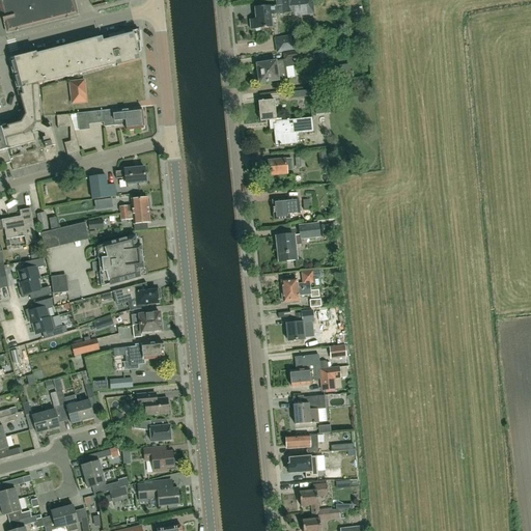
[(0,0),(0,5),(7,33),(78,15),(74,0),(0,0)]
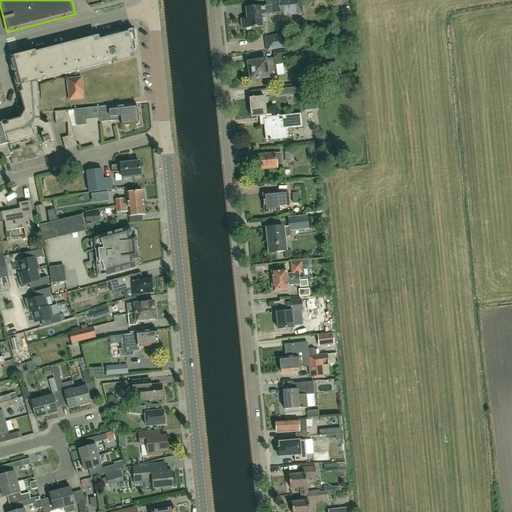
[(245,7),(247,18),(240,19),(241,19),(242,28),(241,28),(242,29),(262,26),(261,14),(282,12),(282,16),(303,14),(301,0),(265,0),(266,5),(245,7)]
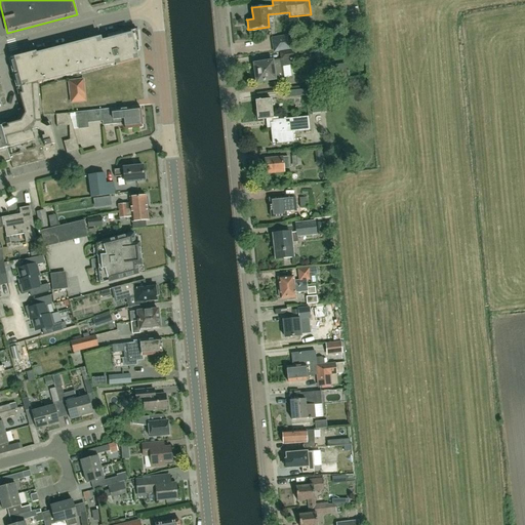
[(67,76),(90,70),(115,63),(116,65),(140,58),(139,57),(139,50),(137,29),(108,37),(109,39),(102,41),(101,37),(83,42),(59,48),(37,54),(36,51),(36,52),(11,58),(19,89),(38,84),(38,83),(42,81),(43,82),(67,76)]
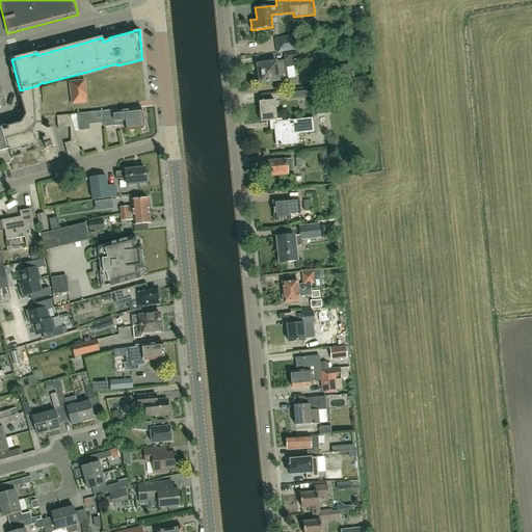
[(278,36),(280,46),(281,52),(292,51),(295,51),(294,35),(278,36)]
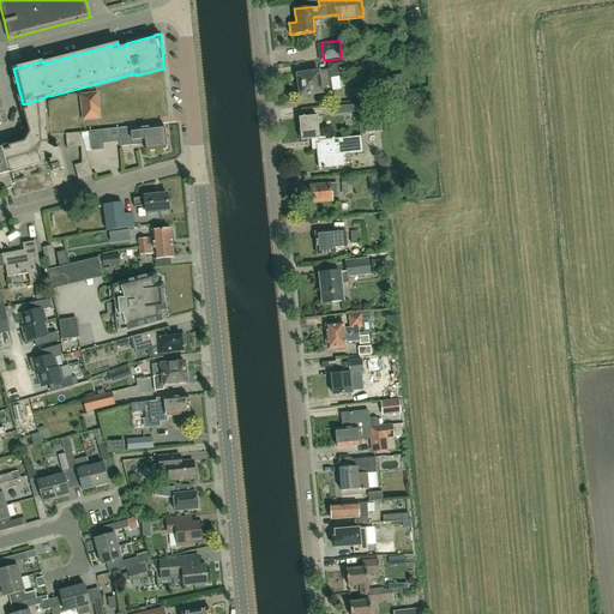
[(341,68),(343,67),(342,60),(326,62),(327,70),(296,74),(298,84),(294,84),(296,95),(299,95),(300,96),(331,91),(330,78),(342,76),(341,68)]
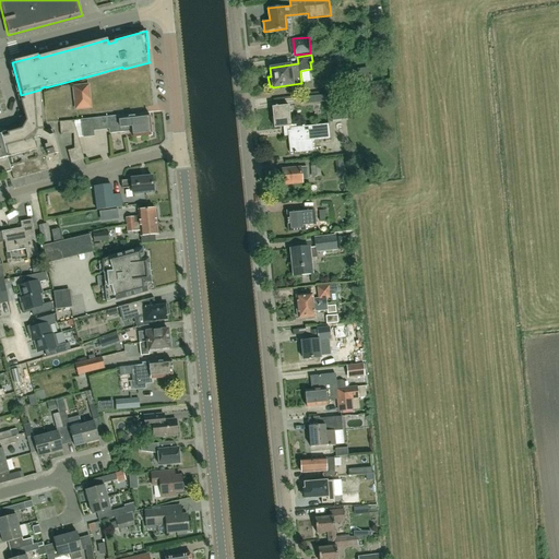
[(74,86),(75,102),(76,108),(91,107),(88,85),(74,86)]
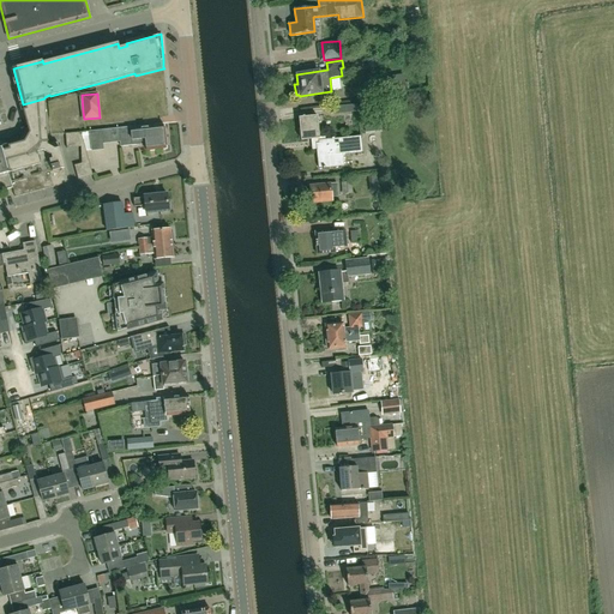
[(13,188),(12,188),(16,197),(65,184),(61,169),(65,168),(58,143),(48,143),(44,98),(23,104),(30,132),(25,133),(23,138),(24,143),(2,149),(13,188)]
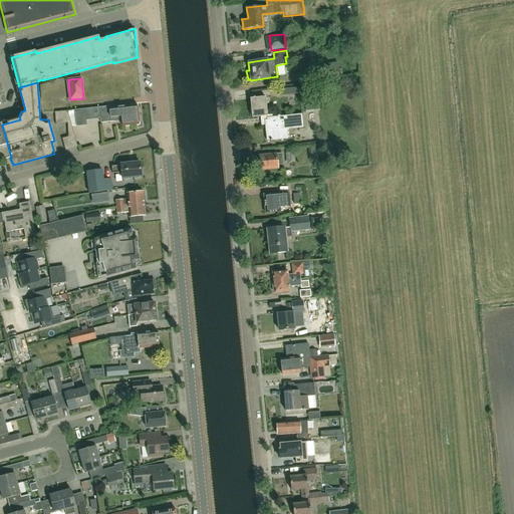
[(271,114),(267,115),(265,96),(250,98),(252,117),(262,116),(263,120),(267,119),(267,117),(271,117),(271,114)]
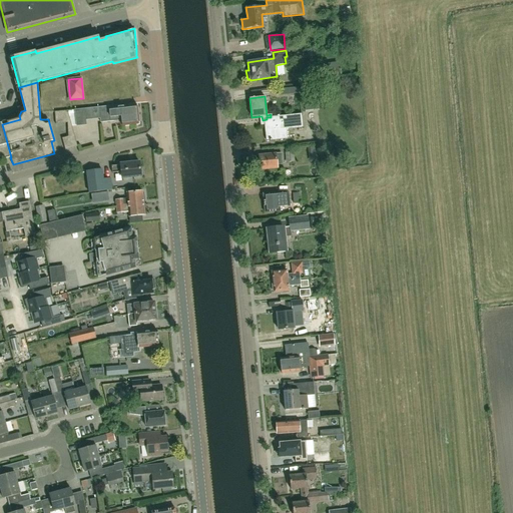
[(101,122),(118,120),(117,118),(122,118),(123,126),(139,124),(137,104),(110,107),(110,106),(75,110),(77,126),(87,124),(86,120),(100,118),(101,122)]
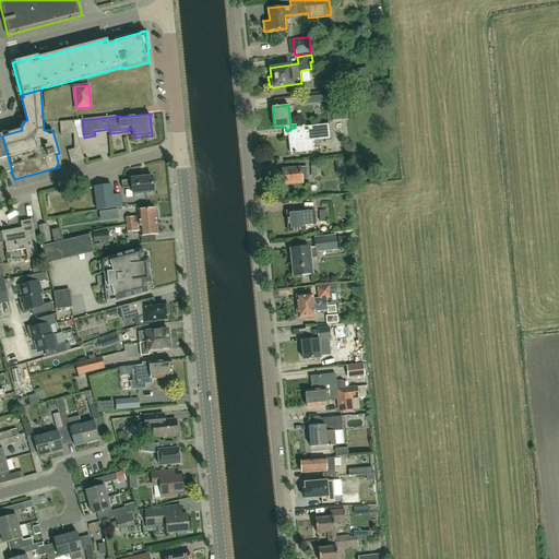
[(74,120),(66,121),(68,134),(73,134),(78,133),(74,120)]
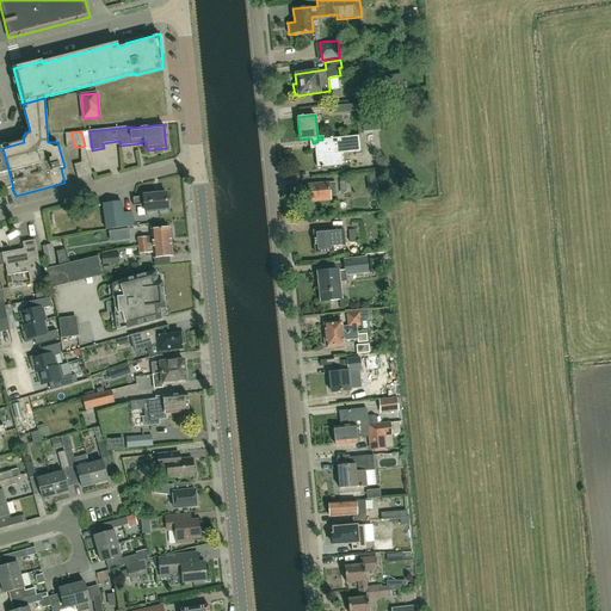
[(318,142),(313,143),(313,144),(315,143),(318,167),(321,167),(321,168),(323,168),(323,167),(327,166),(327,167),(343,166),(341,154),(360,152),(358,136),(333,139),(333,137),(329,137),(329,139),(322,140),(318,140),(318,142)]
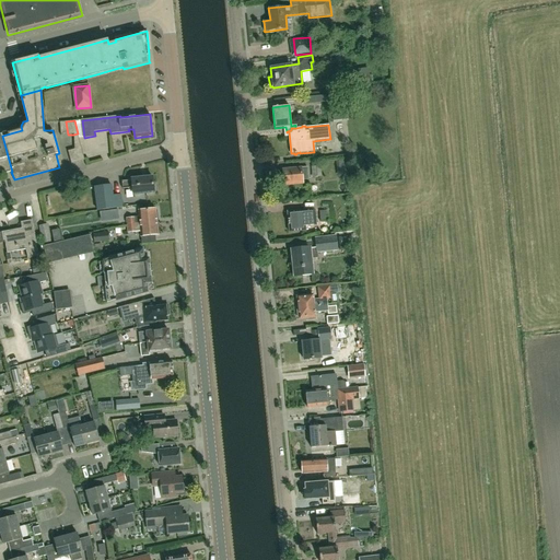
[(0,174),(11,172),(12,172),(2,136),(1,132),(0,132),(0,174)]
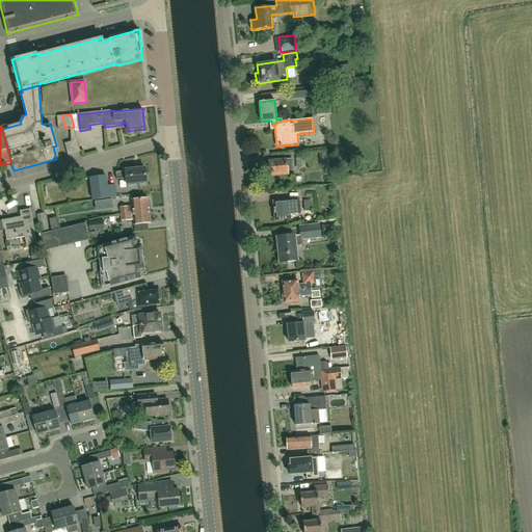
[(77,139),(71,141),(74,154),(81,153),(77,139)]
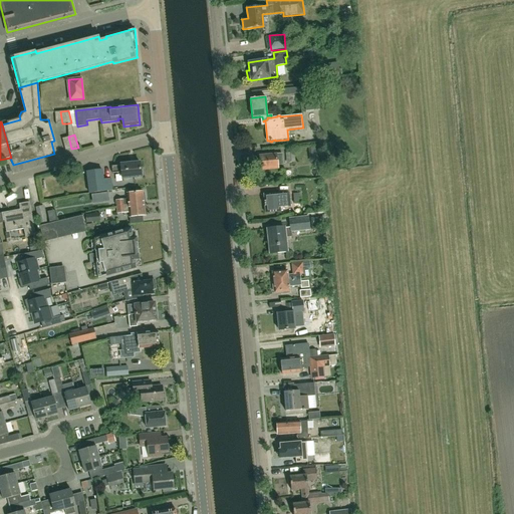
[(65,151),(71,149),(68,137),(62,139),(65,151)]
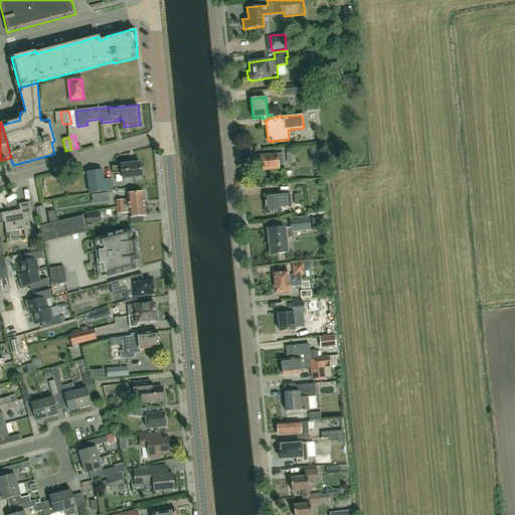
[(309,149),(310,163),(319,162),(317,148),(309,149)]
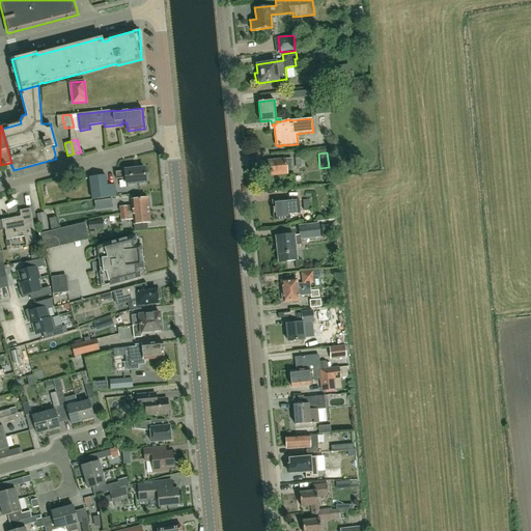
[(292,170),(291,159),(269,161),(270,175),(287,173),(286,170),(292,170)]
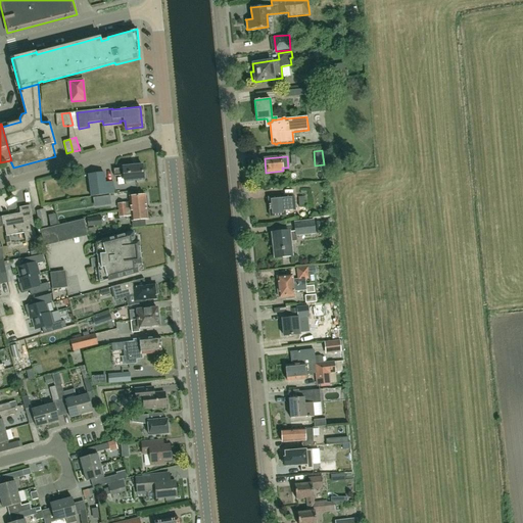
[(123,168),(123,169),(114,170),(114,177),(124,176),(124,182),(144,180),(143,179),(145,178),(144,174),(143,174),(142,165),(123,168)]
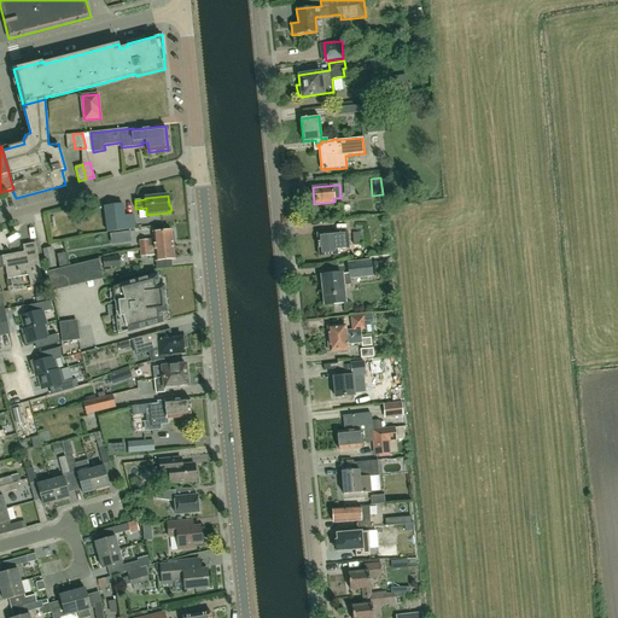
[(108,232),(135,228),(134,215),(124,216),(123,204),(104,207),(108,232)]
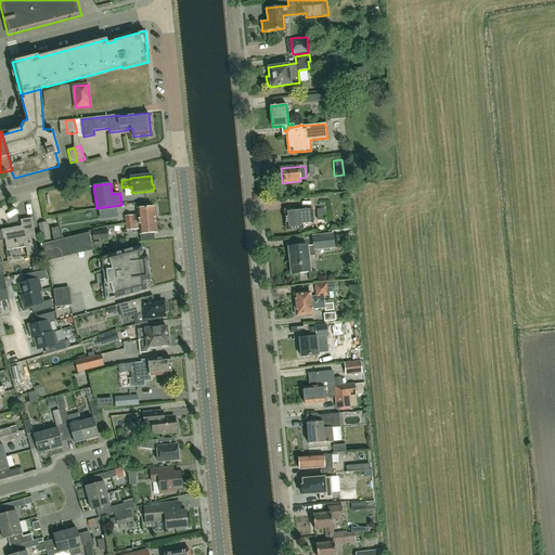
[(126,216),(126,222),(156,220),(155,215),(156,215),(156,208),(155,208),(154,207),(138,208),(138,214),(126,216)]
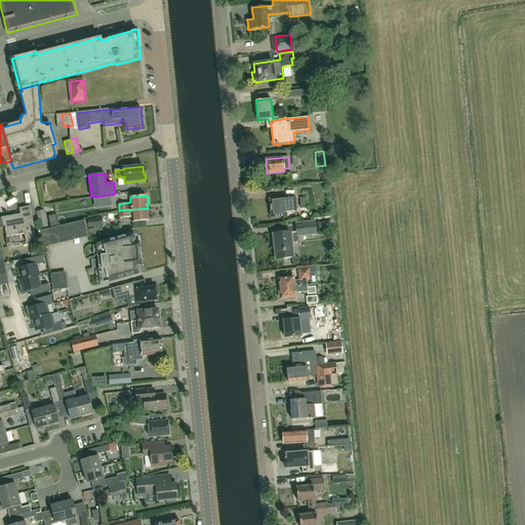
[(286,211),(296,210),(295,196),(285,197),(285,196),(269,198),(271,217),(287,215),(286,211)]
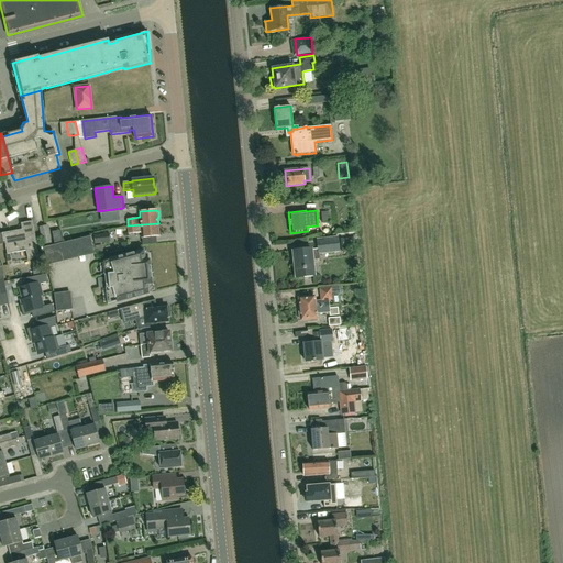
[(322,223),(330,222),(329,211),(321,212),(322,223)]
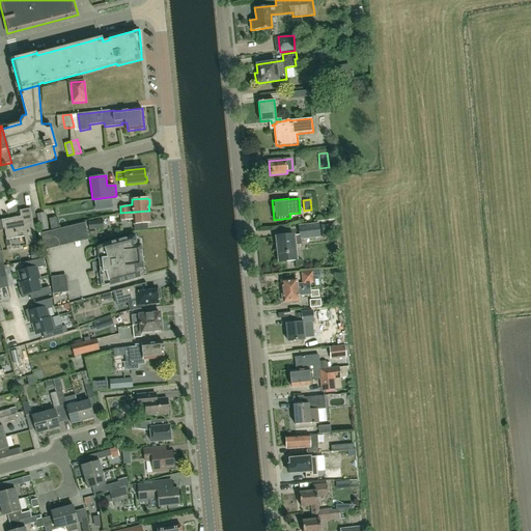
[(26,245),(37,243),(30,208),(20,211),(21,216),(1,220),(3,228),(4,228),(6,240),(24,236),(26,245)]
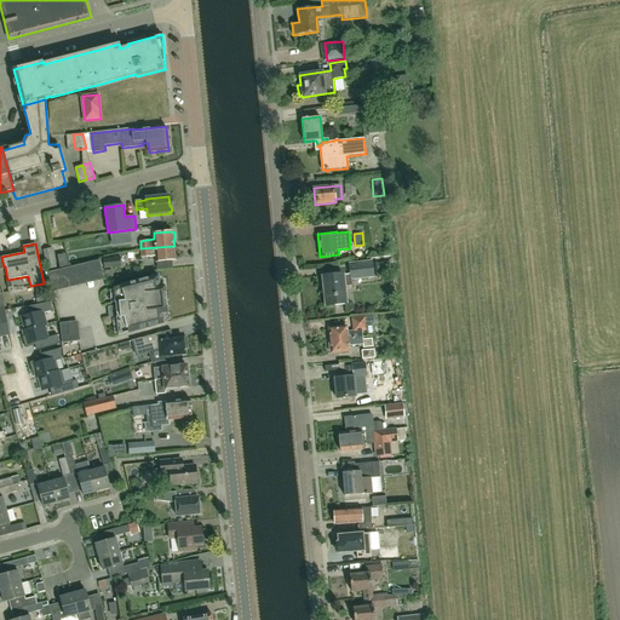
[(174,246),(141,248),(142,257),(155,254),(156,262),(176,259),(176,258),(176,253),(174,253),(174,246)]
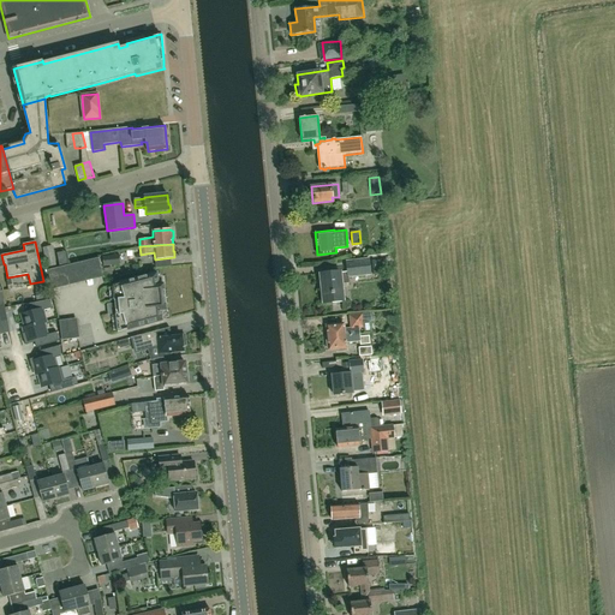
[(47,268),(57,266),(52,246),(42,248),(47,268)]
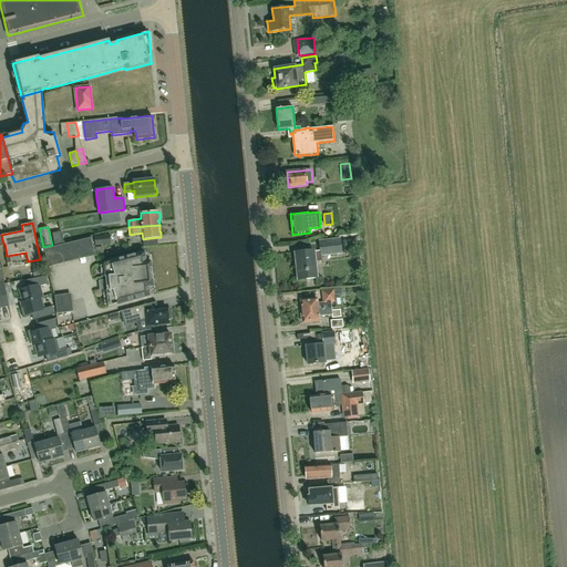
[(94,237),(95,246),(111,245),(110,235),(94,237)]
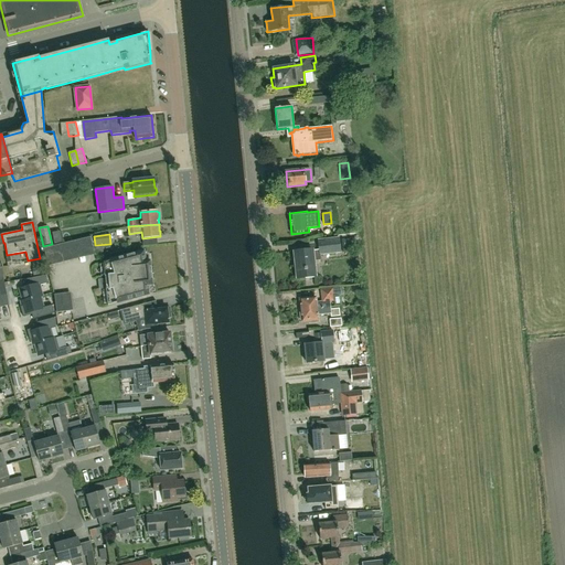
[(318,249),(312,251),(312,249),(294,252),(297,279),(315,277),(313,260),(320,259),(319,253),(340,251),(338,237),(317,240),(318,249)]
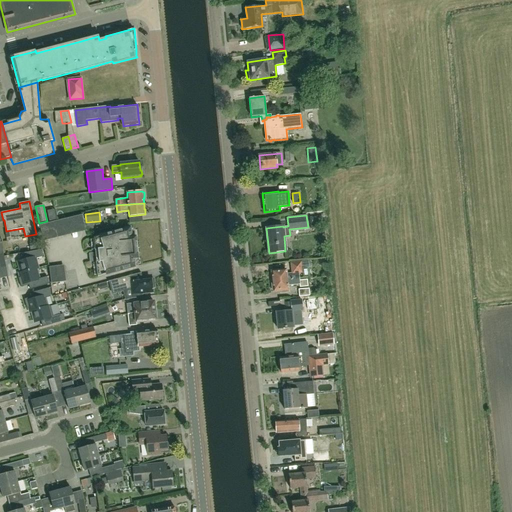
[(134,229),(131,230),(131,227),(93,238),(95,254),(91,255),(91,262),(96,262),(97,278),(135,267),(134,266),(138,265),(137,258),(138,258),(136,237),(135,237),(134,229)]
